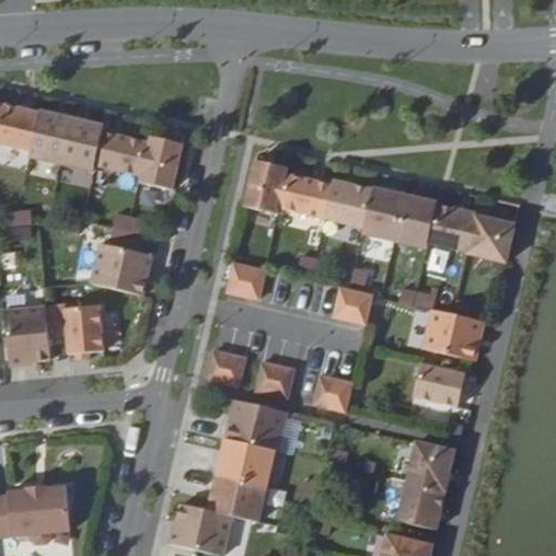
[(0,151),(54,163),(55,158),(140,176),(139,183),(172,190),(182,143),(149,137),(148,143),(102,134),(103,128),(64,119),(64,117),(0,103),(0,151)]
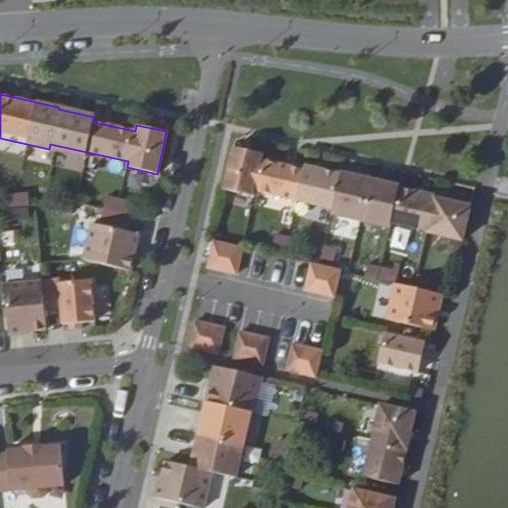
[(460,239),(468,205),(432,196),(433,195),(397,186),(397,185),(338,171),(338,173),(302,164),(301,168),(259,159),(260,153),(230,146),(221,188),(251,195),(252,189),(330,207),(329,212),(388,226),(389,221),(425,229),(424,231),(460,239)]
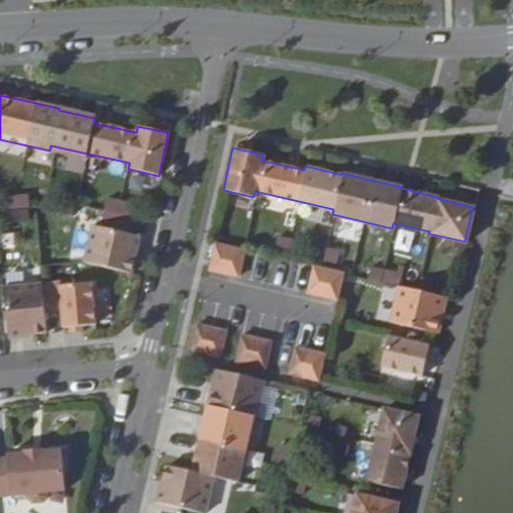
[(33,193),(7,194),(8,220),(34,219),(33,193)]
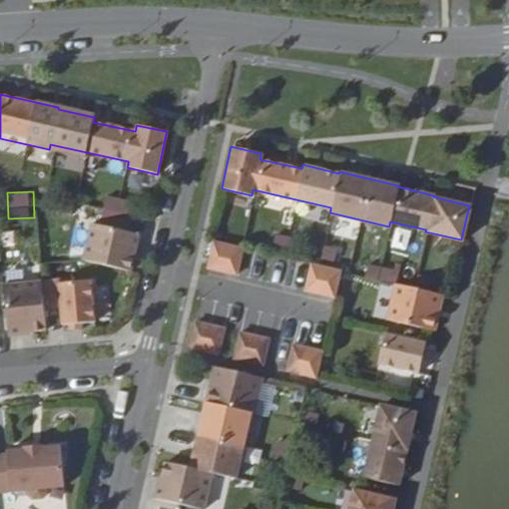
[(110,193),(108,207),(134,212),(137,198),(110,193)]
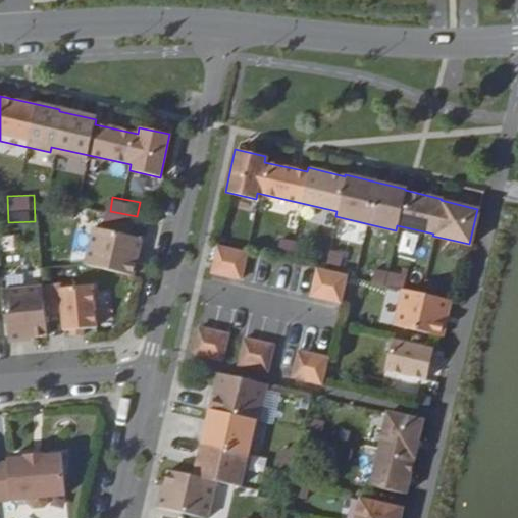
[(148,239),(151,223),(100,212),(92,250),(141,260),(145,238),(148,239)]
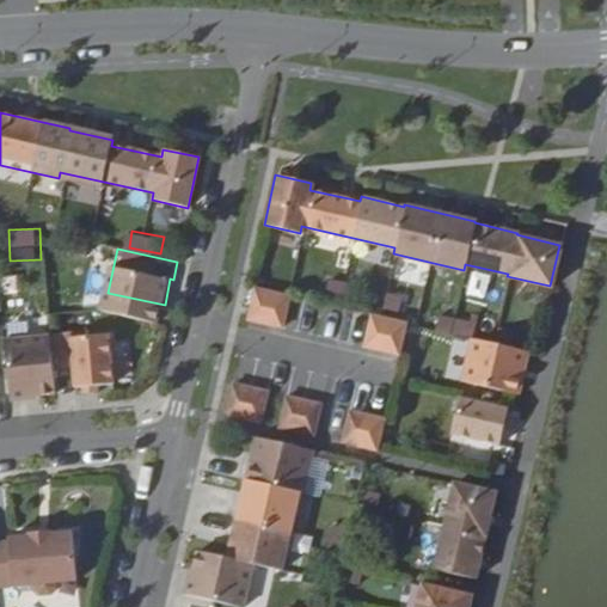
[(333,276),(330,293),(353,296),(355,279),(333,276)]
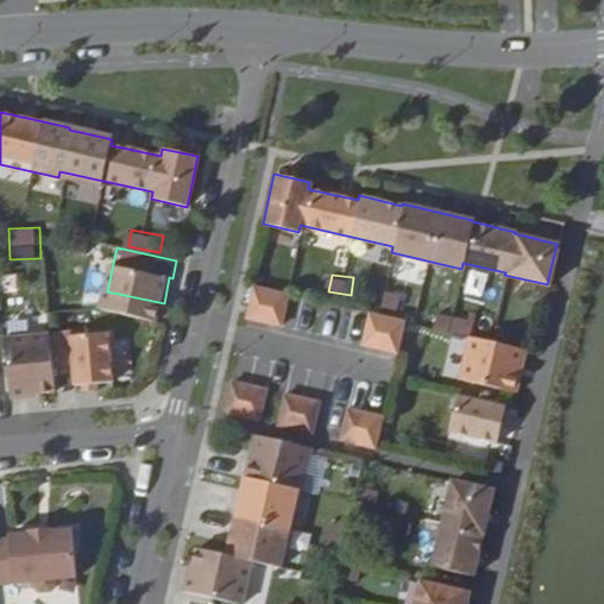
[(252,287),(246,319),(280,326),(285,294),(252,287)]
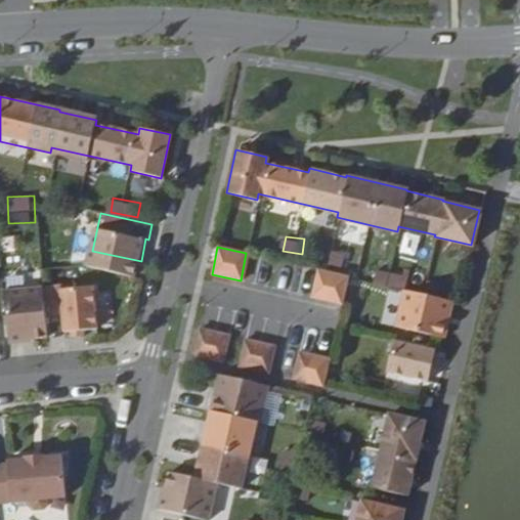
[(380,266),(377,280),(405,286),(407,271),(380,266)]
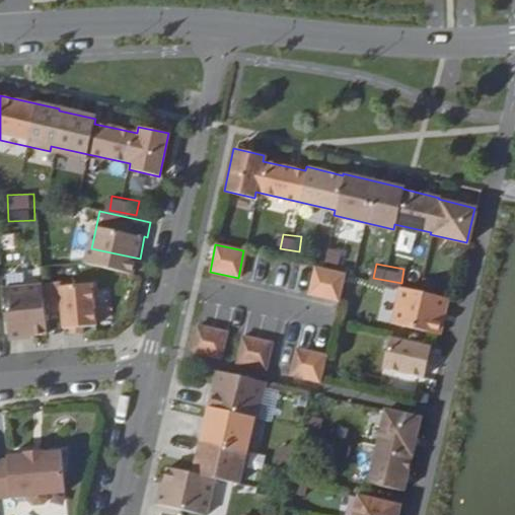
[(314,267),(307,293),(337,299),(343,274),(314,267)]
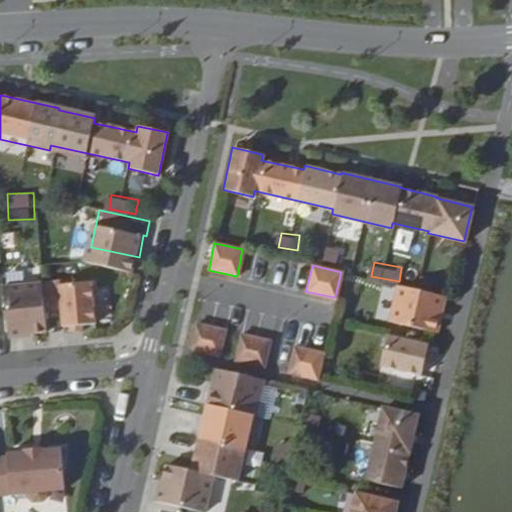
[(9,286),(13,338),(29,336),(29,334),(51,332),(49,309),(67,308),(68,327),(100,324),(97,282),(66,284),(65,281),(9,286)]
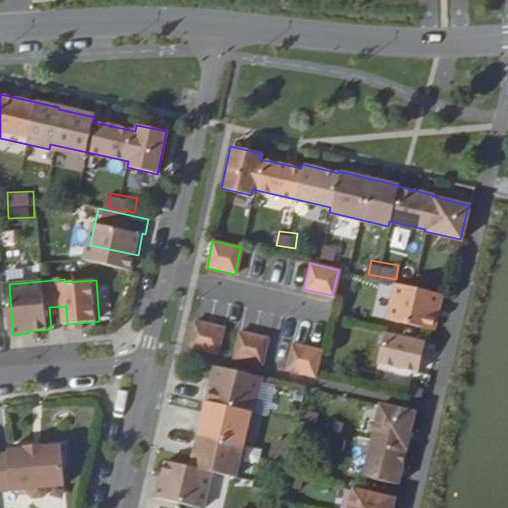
[(433,329),(442,293),(393,282),(385,318),(433,329)]
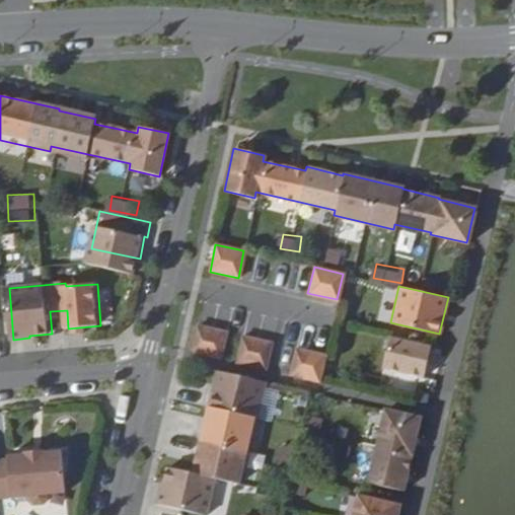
[(198,324),(192,351),(221,358),(226,332),(198,324)]
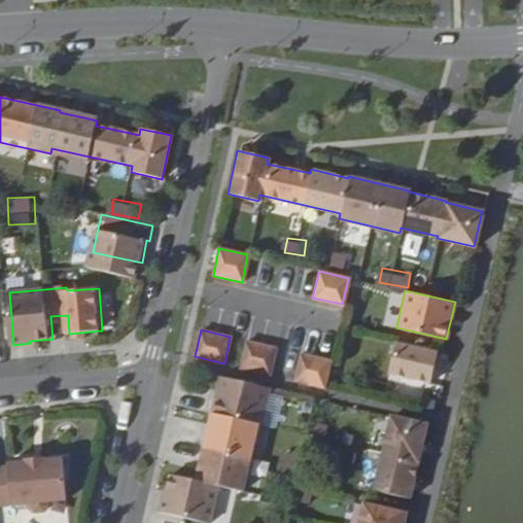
[(246,340),(241,367),(270,374),(276,347),(246,340)]
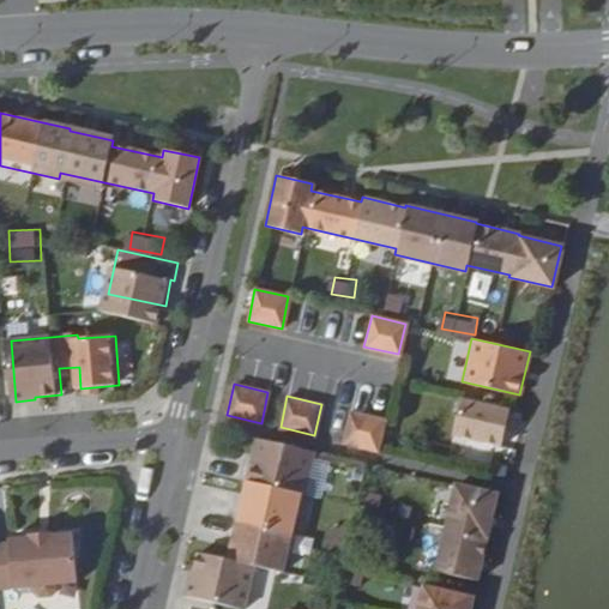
[(507,414),(510,406),(460,396),(451,439),(499,450),(505,427),(512,428),(514,416),(507,414)]
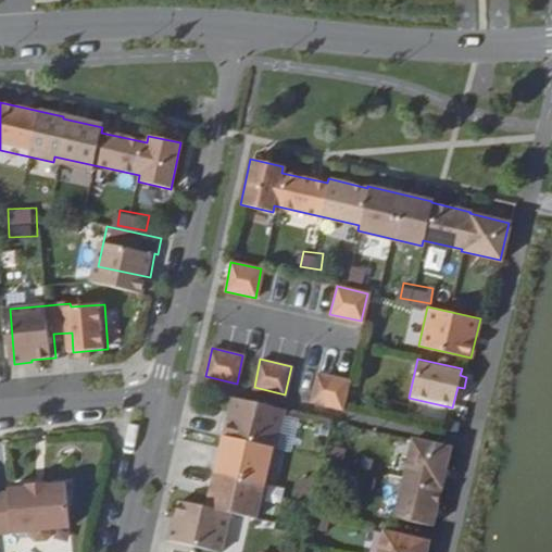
[(316,372),(310,400),(341,406),(348,378),(316,372)]
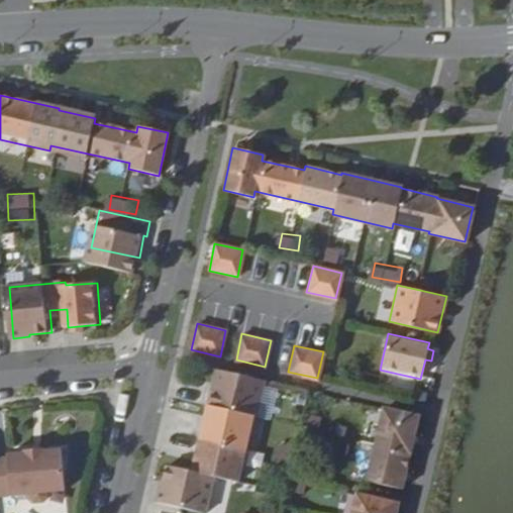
[(249,414),(258,378),(216,369),(193,471),(168,466),(163,487),(161,487),(157,502),(200,511),(208,475),(232,480),(247,413),(249,414)]
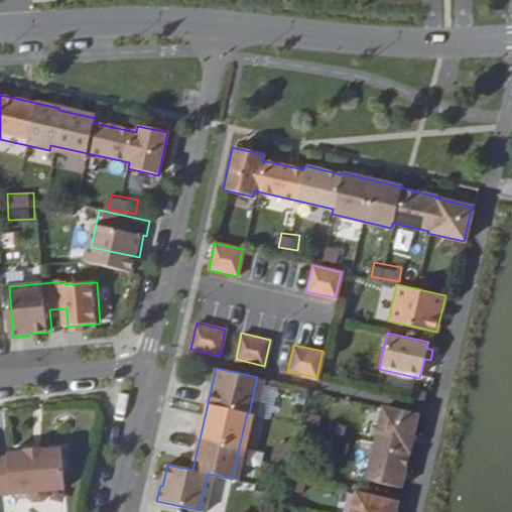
[(402,486),(418,413),(383,405),(367,479),(402,486)]
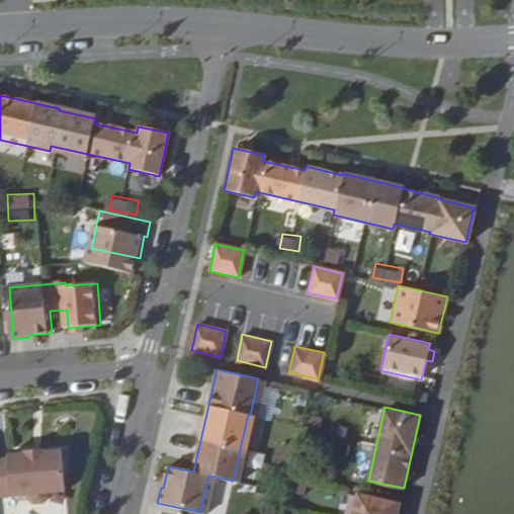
[(284,444),(282,469),(295,470),(297,445),(284,444)]
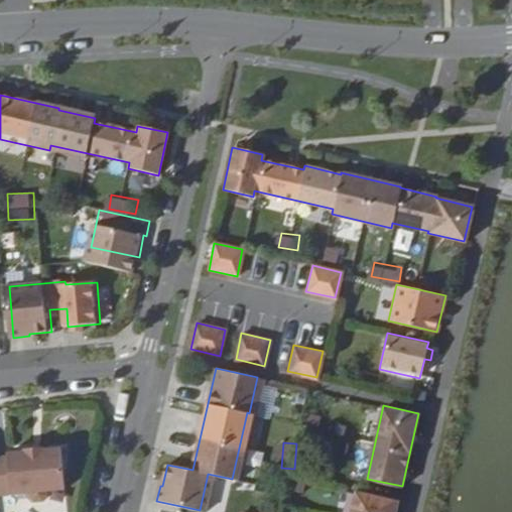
[(310,489),(311,463),(297,462),(296,488),(310,489)]
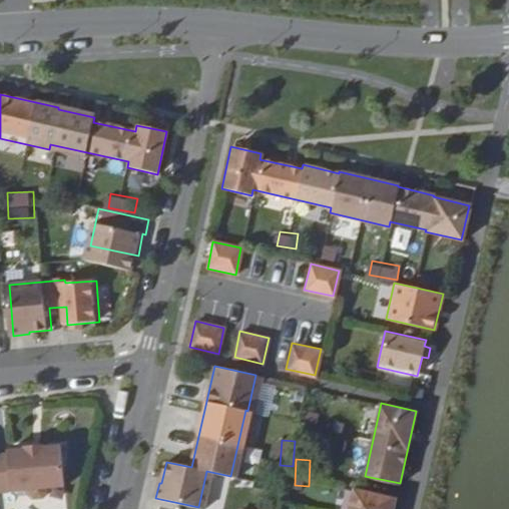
[(41,508),(59,508),(77,507),(76,467),(22,469),(22,471),(2,471),(3,496),(3,508),(6,508),(41,508)]
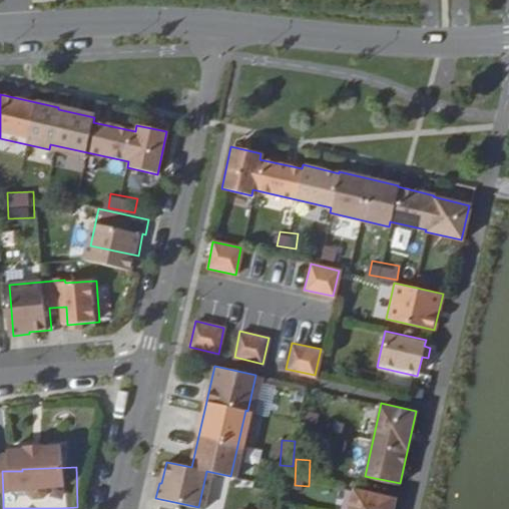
[(394,508),(397,496),(355,486),(349,508),(394,508)]
